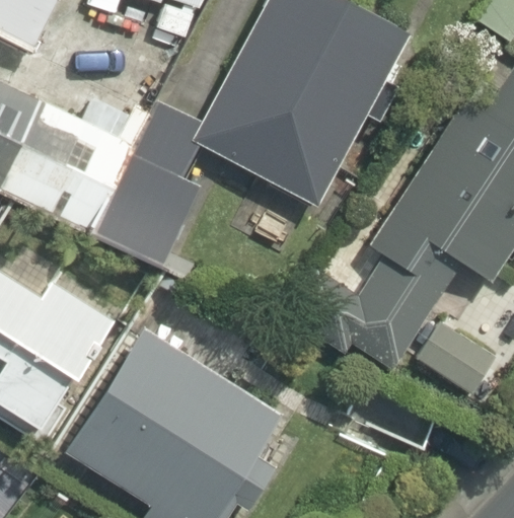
[(69,0),(0,0),(0,35),(44,55),(69,0)]
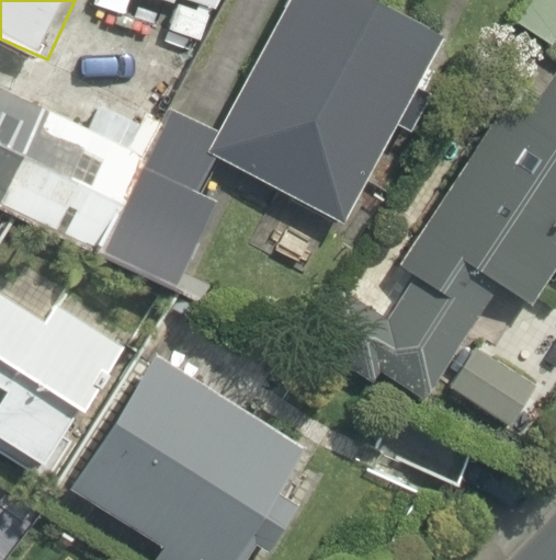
[(211,13),(220,18),(226,0),(171,0),(161,29),(200,43),(211,13)]
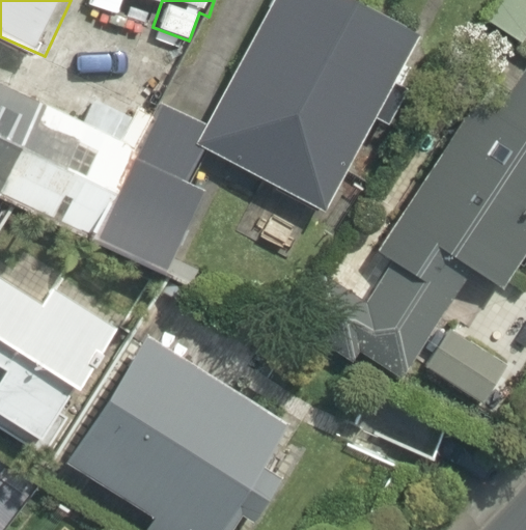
[(278,0),(197,144),(324,212),(414,43),(342,5),(344,0),(278,0)]
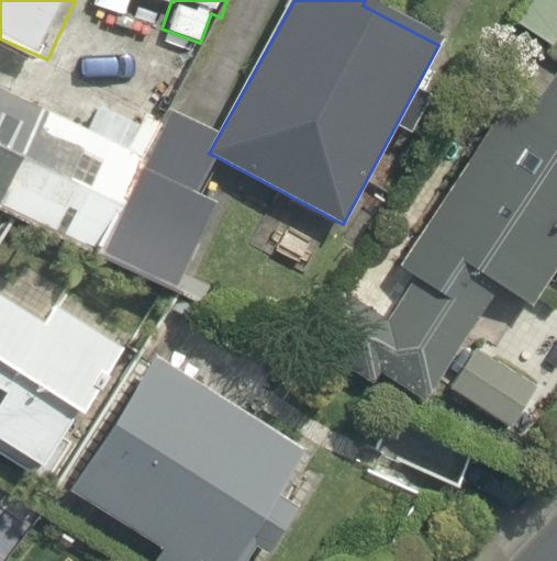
[(556,63),(552,60),(519,118),(493,103),(456,169),(436,157),(402,217),(374,267),(367,264),(325,337),(426,395),(489,288),(533,313),(556,271),(556,63)]
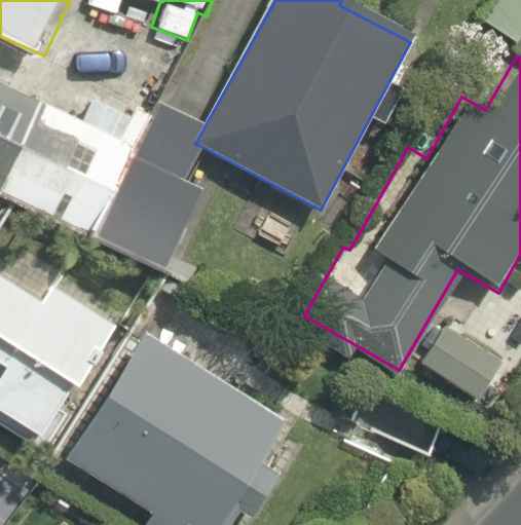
[(127,279),(136,261),(166,273),(209,176),(183,165),(202,121),(134,91),(115,136),(0,86),(0,202),(84,238),(76,258),(127,279)]
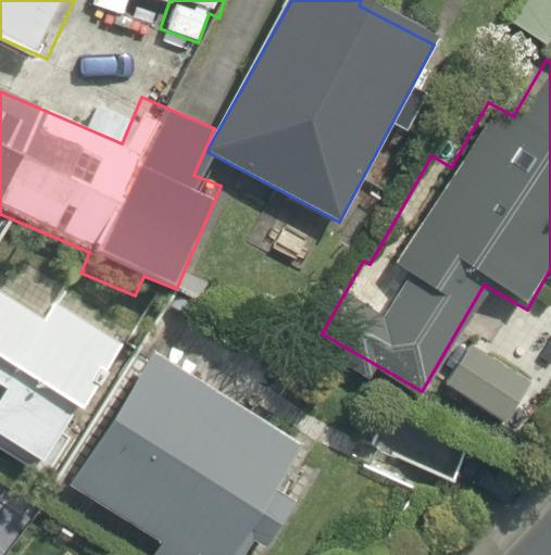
[(0,387),(4,391),(0,396),(0,433),(44,463),(127,337),(3,255),(0,260),(0,387)]
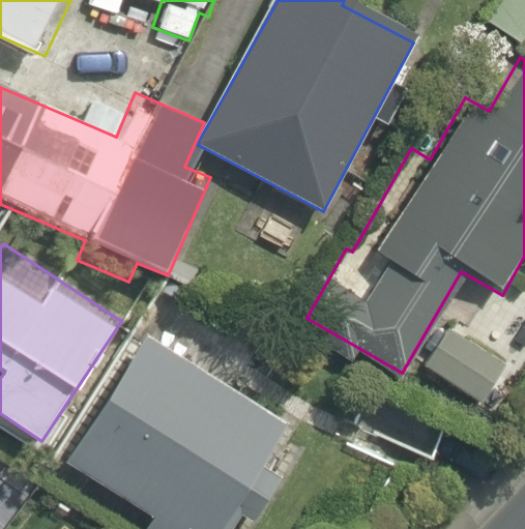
[(232,369),(156,318),(130,357),(126,355),(60,453),(172,528),(231,528),(237,520),(246,526),(287,466),(304,441),(289,431),(300,414),(232,369)]
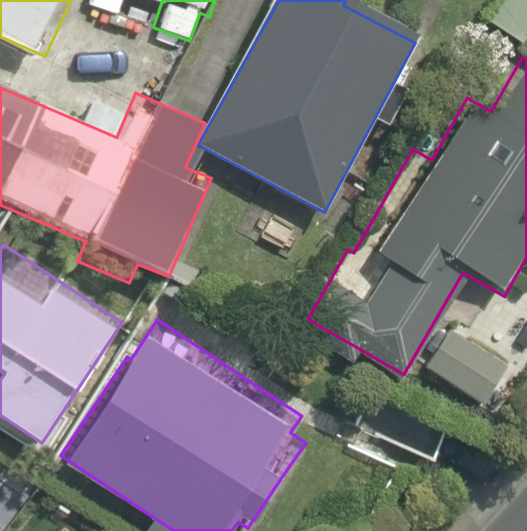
All buildings are outlined.
